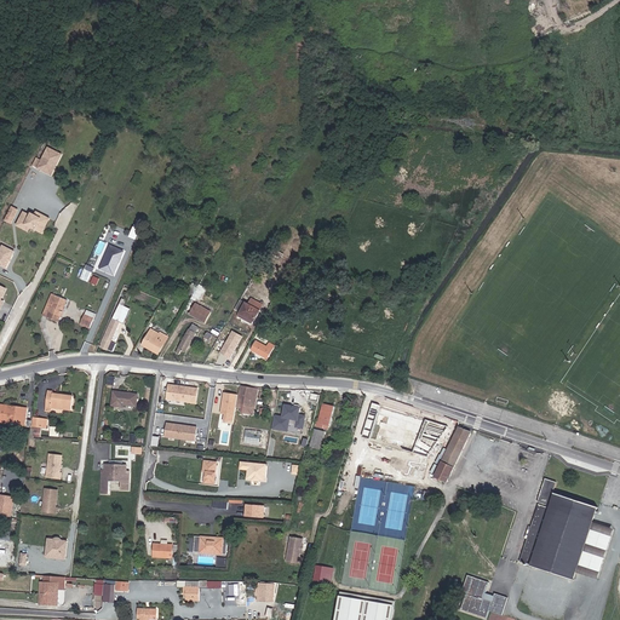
[(52,176),(63,154),(47,145),(35,167),(52,176)]
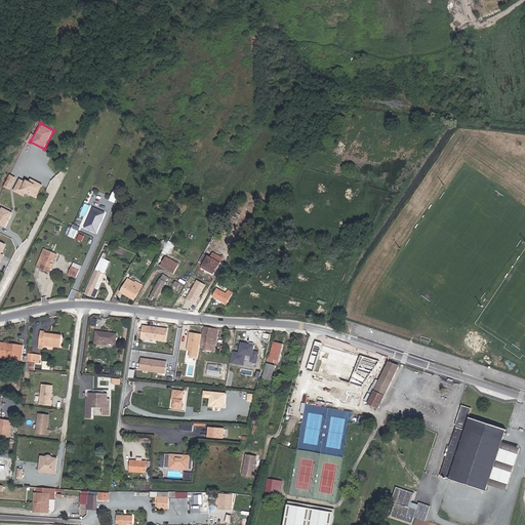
[(12,185),(16,176),(10,174),(7,182),(12,185)]
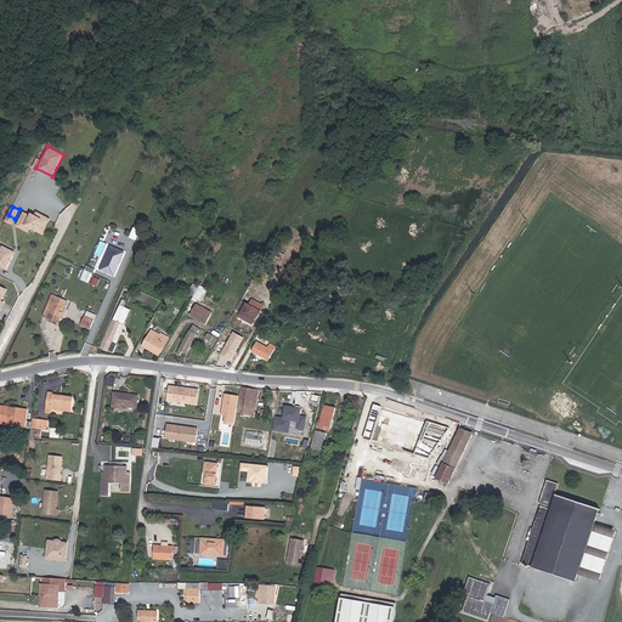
[(27,211),(20,225),(27,228),(28,226),(33,228),(37,231),(39,228),(45,232),(52,219),(43,214),(40,216),(34,213),(33,215),(27,211)]
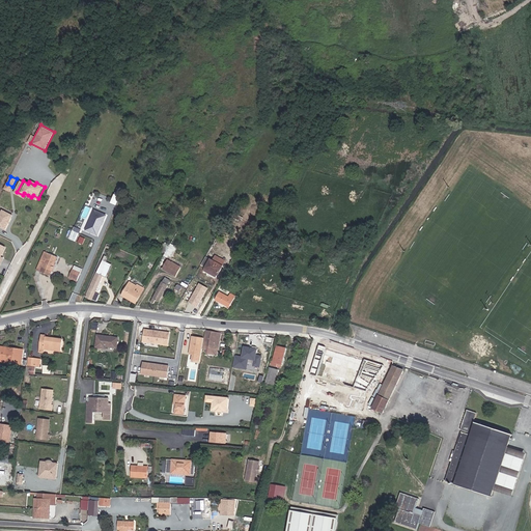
[(120,197),(123,190),(118,187),(115,194),(120,197)]
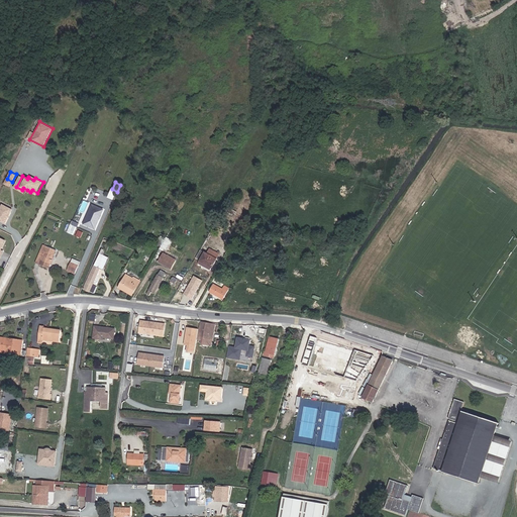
[(7,216),(9,212),(10,212),(12,209),(3,204),(0,209),(0,220),(5,223),(8,217),(7,216)]
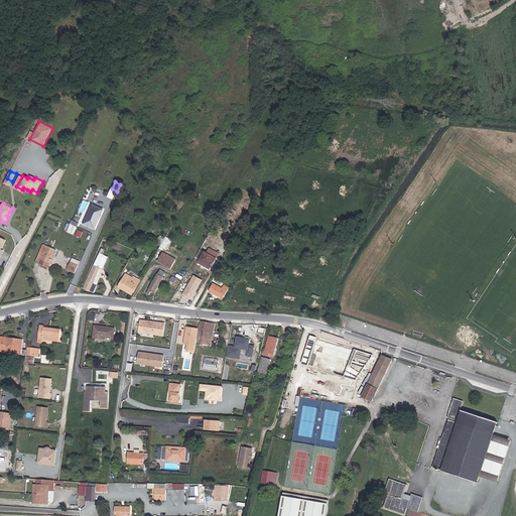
[(95,229),(104,210),(92,205),(84,224),(89,226),(90,225),(91,226),(92,227),(95,229)]
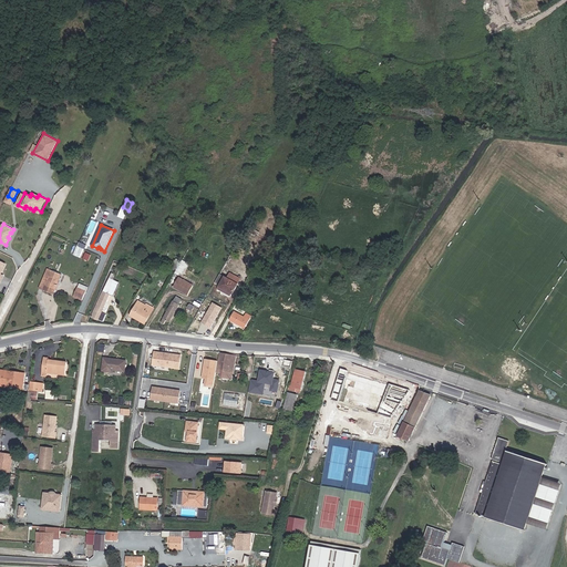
[(90,245),(88,248),(103,255),(104,251),(90,245)]
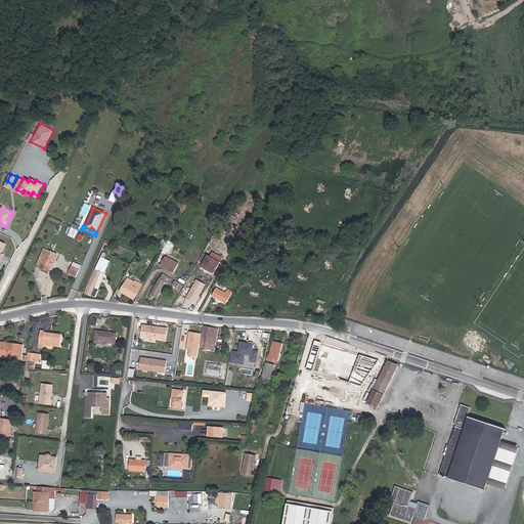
[(76,239),(79,232),(74,230),(70,237),(76,239)]
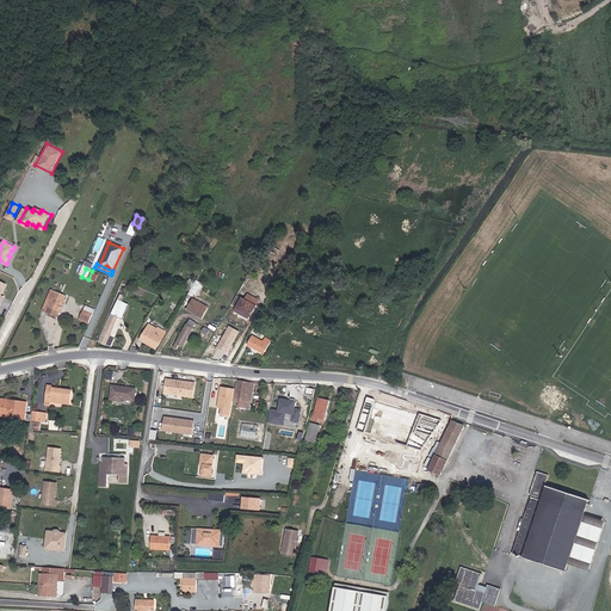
[(196,282),(191,279),(185,288),(191,291),(196,282)]
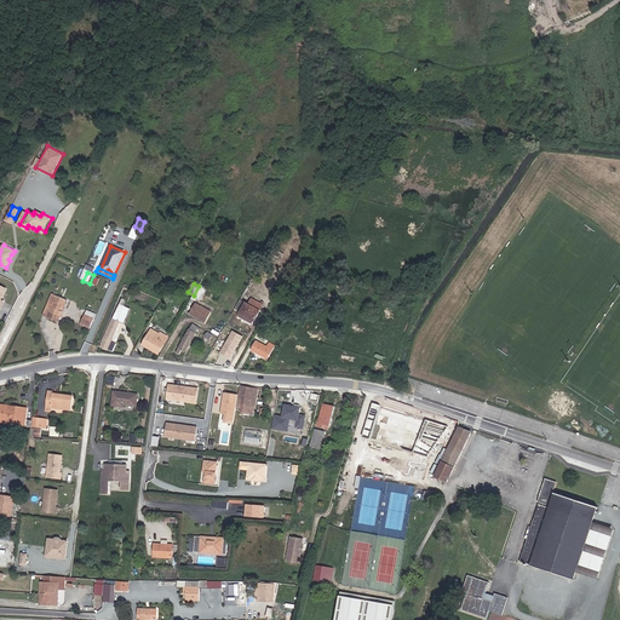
[(201,293),(199,292),(194,300),(197,303),(199,300),(201,302),(205,296),(201,293)]
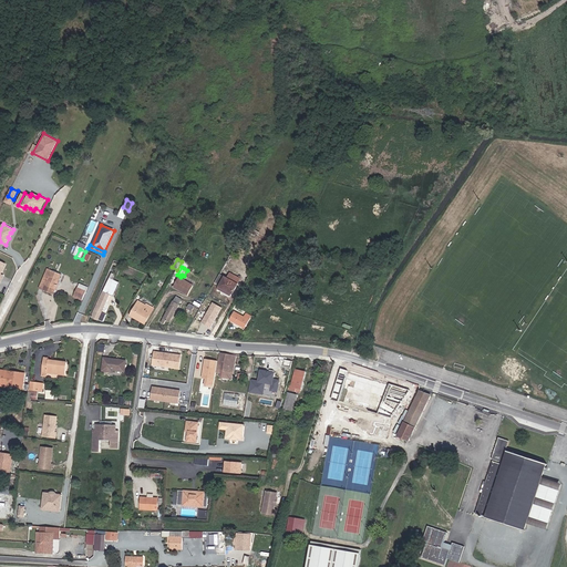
[(44,279),(40,289),(54,296),(57,291),(60,284),(63,277),(53,271),(49,280),(44,279)]
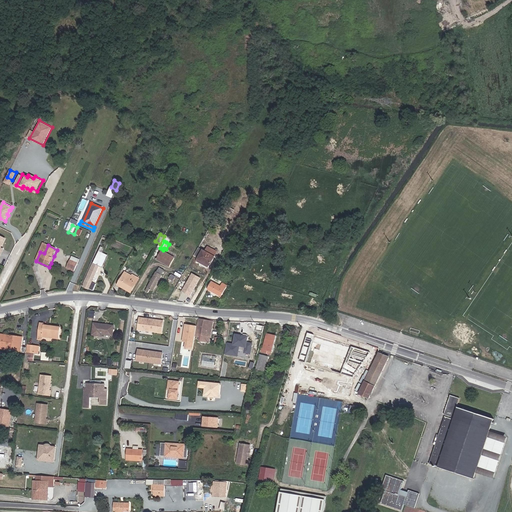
[(217,252),(208,247),(206,251),(215,256),(217,252)]
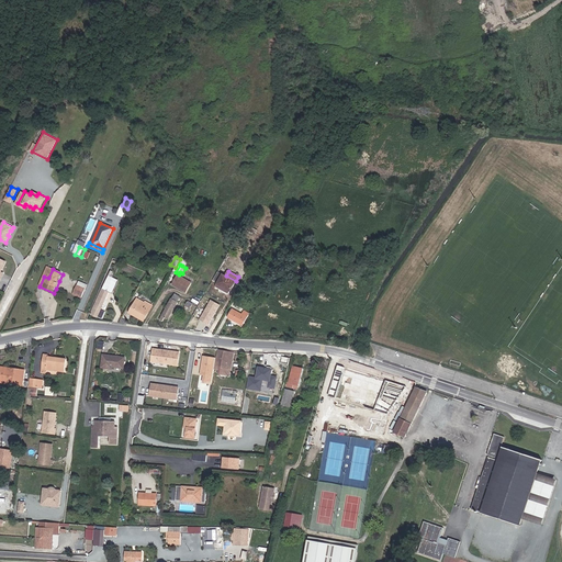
[(223,274),(217,272),(213,280),(217,282),(216,284),(229,291),(236,281),(226,276),(223,273),(223,274)]
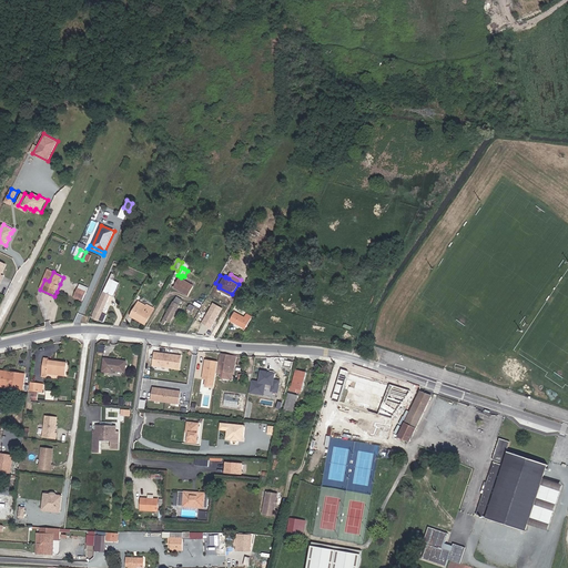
[(102,313),(111,295),(113,296),(120,283),(110,279),(92,317),(99,321),(99,320),(103,322),(107,315),(102,313)]
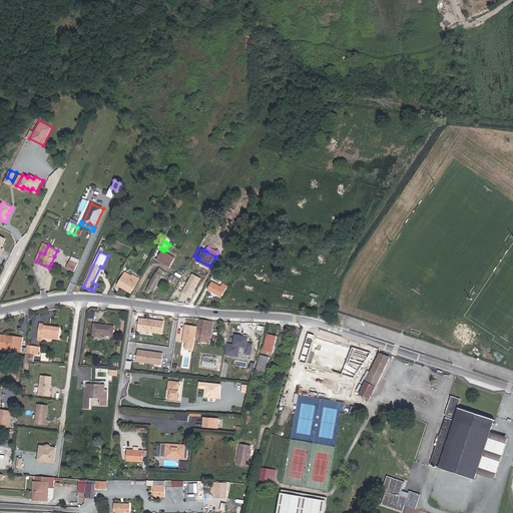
[(158,261),(171,268),(175,260),(163,252),(158,261)]
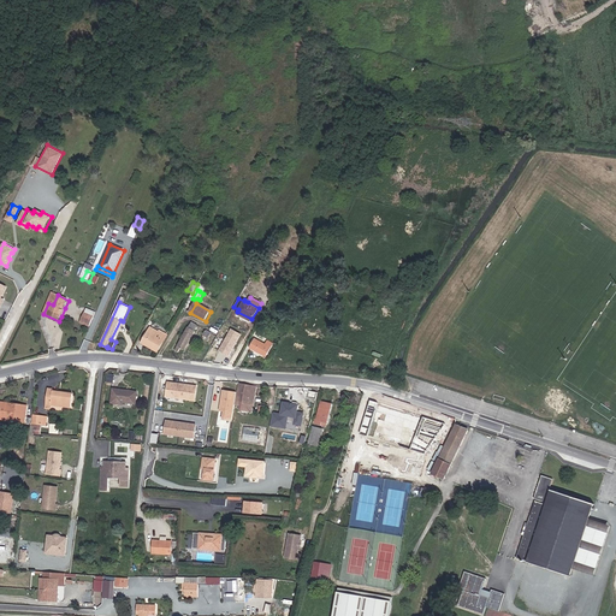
[(82,324),(90,327),(94,318),(87,314),(82,324)]
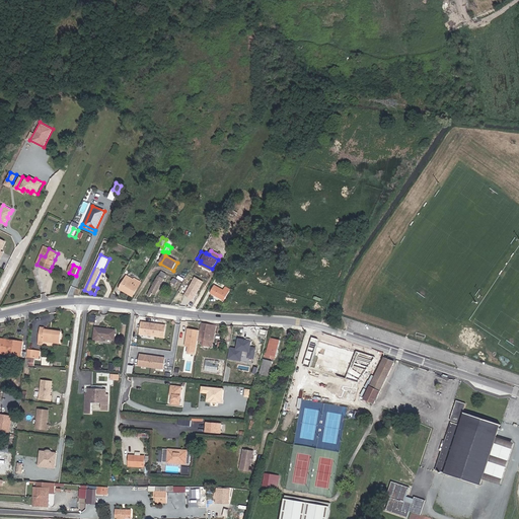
[(119,289),(134,297),(142,282),(135,278),(134,279),(127,275),(119,289)]
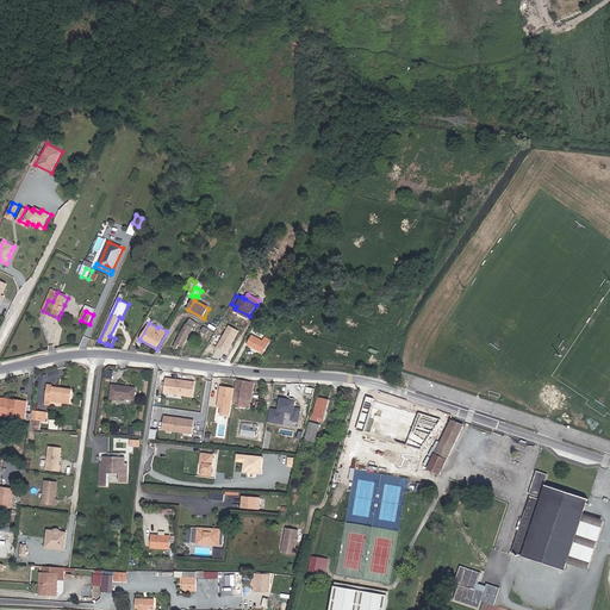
[(193,328),(186,324),(174,347),(176,348),(179,344),(182,347),(193,328)]
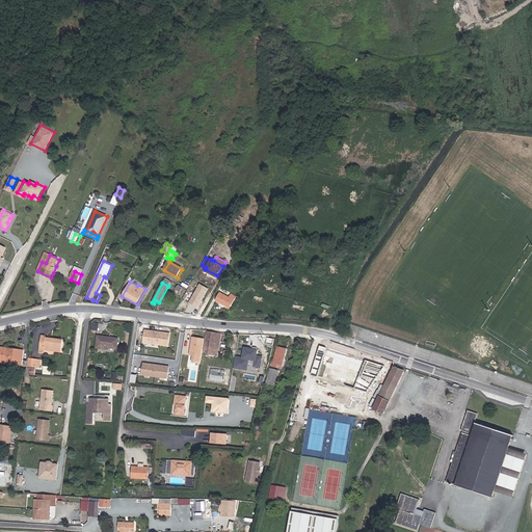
[(198,308),(209,289),(200,283),(188,302),(198,308)]
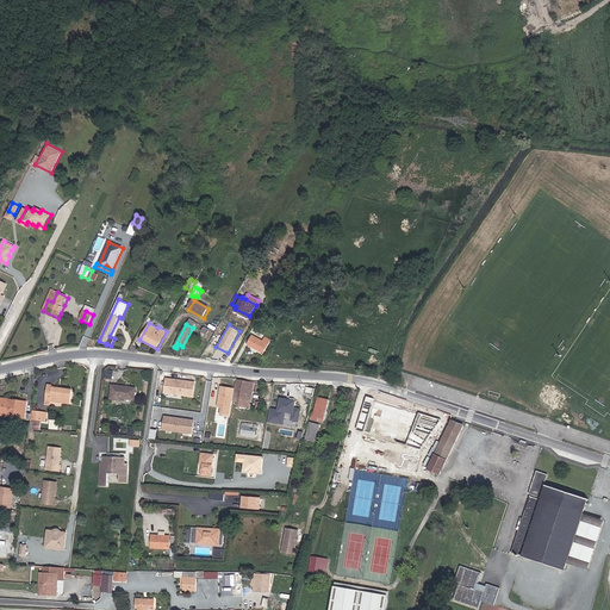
[(263,341),(253,335),(247,344),(263,354),(271,341),(265,337),(263,341)]
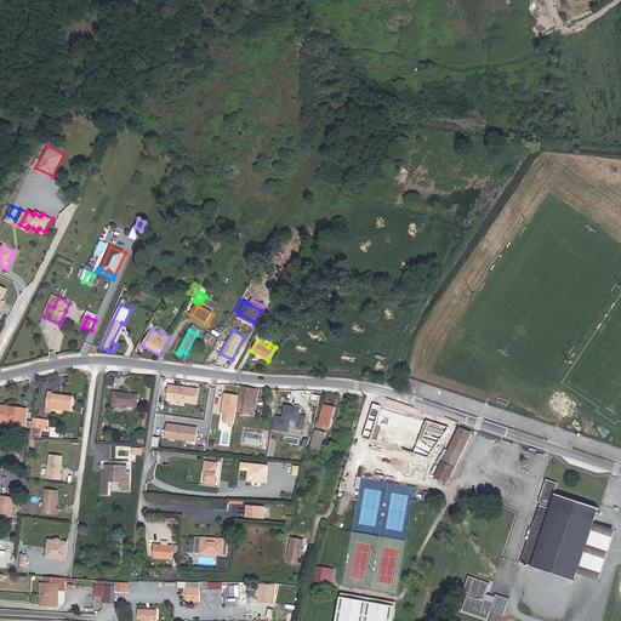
[(252,414),(257,388),(241,386),(237,406),(241,408),(240,411),(252,414)]
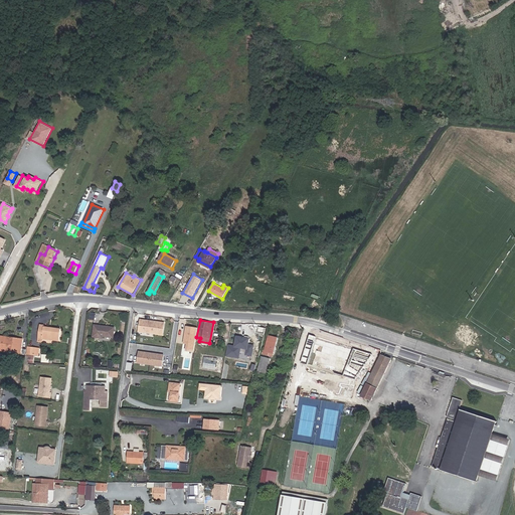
[(162,334),(163,324),(154,322),(154,324),(145,323),(145,321),(140,321),(139,330),(162,334)]
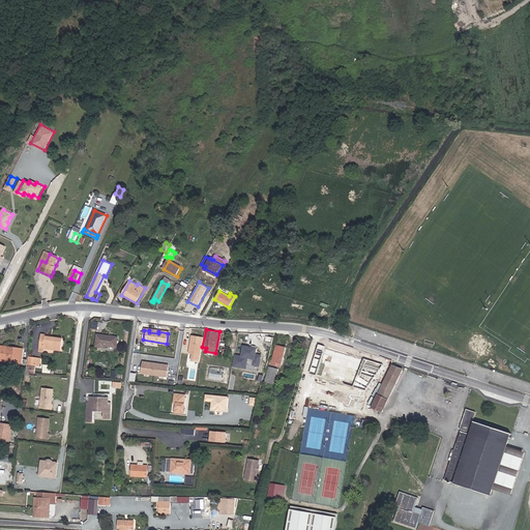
[(43,352),(45,349),(60,350),(61,339),(45,336),(45,334),(40,334),(39,352),(43,352)]
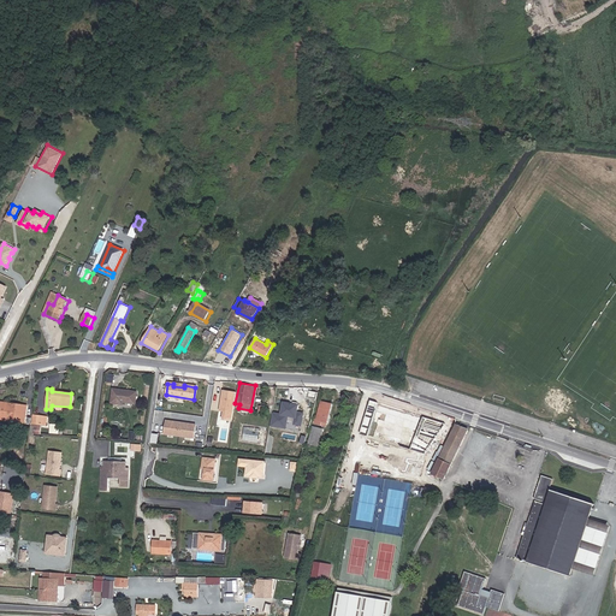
[(136,392),(113,389),(111,403),(123,404),(123,402),(135,403),(136,392)]
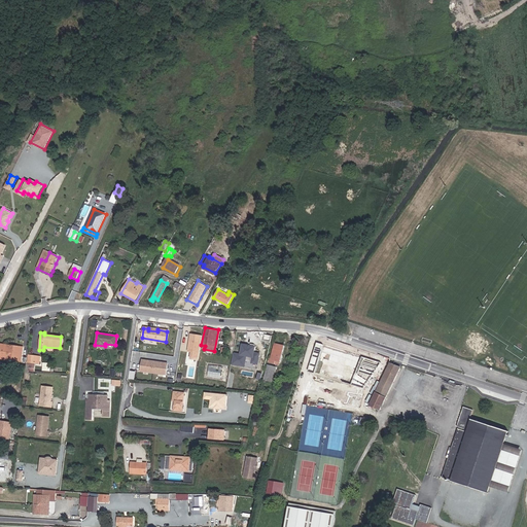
[(189,352),(188,358),(199,359),(201,335),(189,332),(187,352),(189,352)]
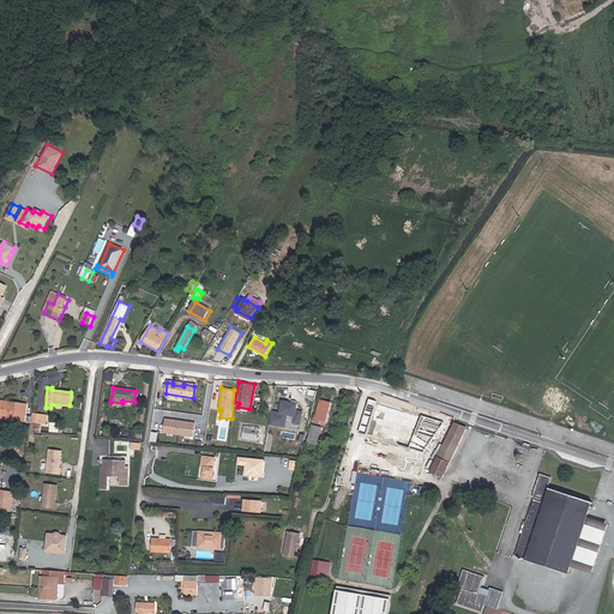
[(326,421),(331,403),(319,399),(315,417),(313,417),(312,422),(319,423),(320,419),(326,421)]
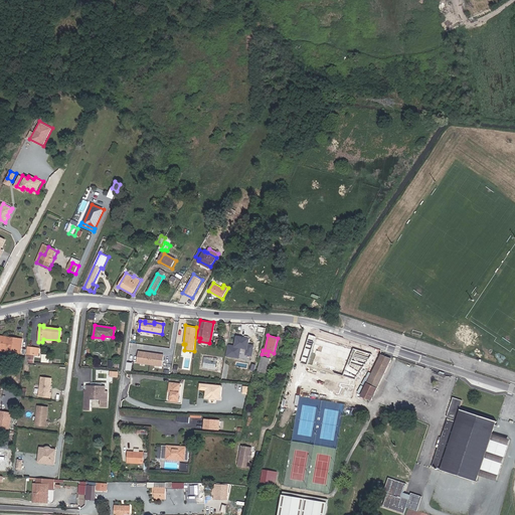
[(0,349),(20,353),(22,339),(0,336),(0,349)]
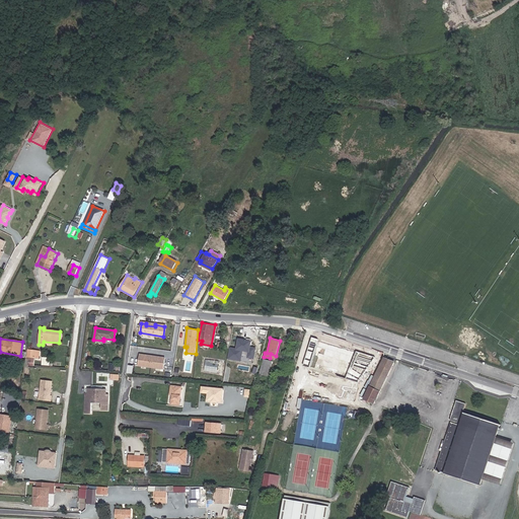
[(240,351),(250,352),(251,344),(241,342),(240,351)]
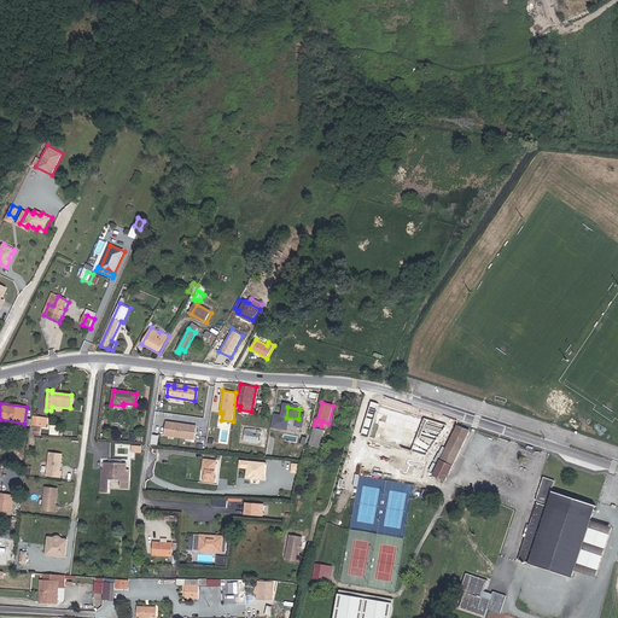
[(48,418),(34,417),(33,425),(47,427),(48,418)]
